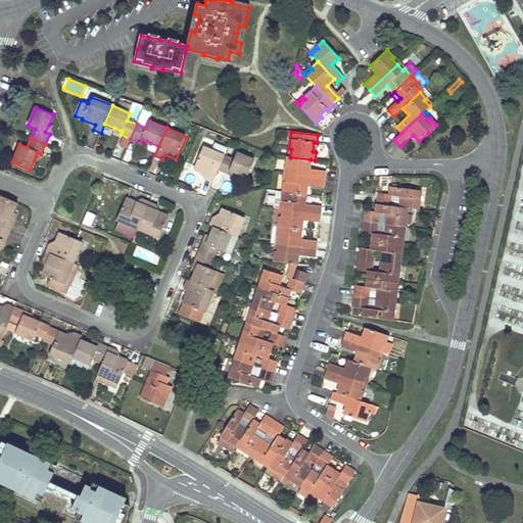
[(216,143),(212,149),(224,154),(226,148),(216,143)]
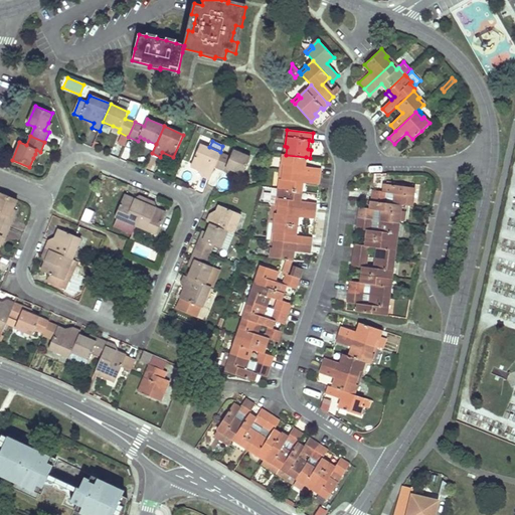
[(202,177),(209,180),(215,167),(221,154),(200,145),(190,167),(203,172),(202,177)]
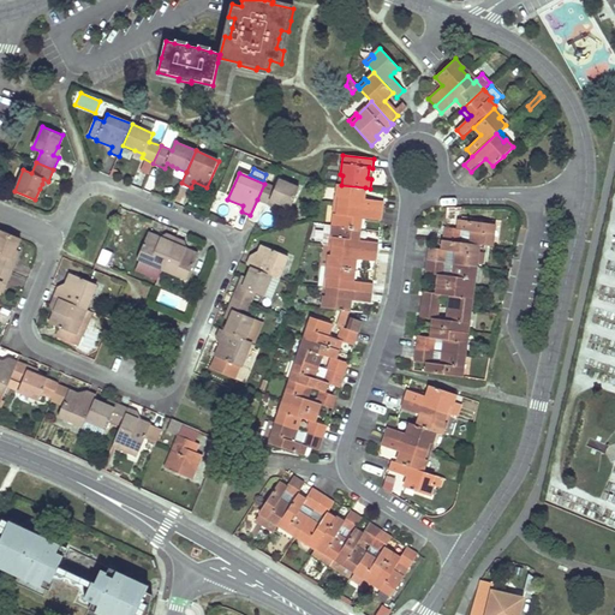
[(275,189),(264,184),(257,199),(268,204),(270,201),(280,204),(291,209),(300,189),(290,184),(279,179),(275,189)]
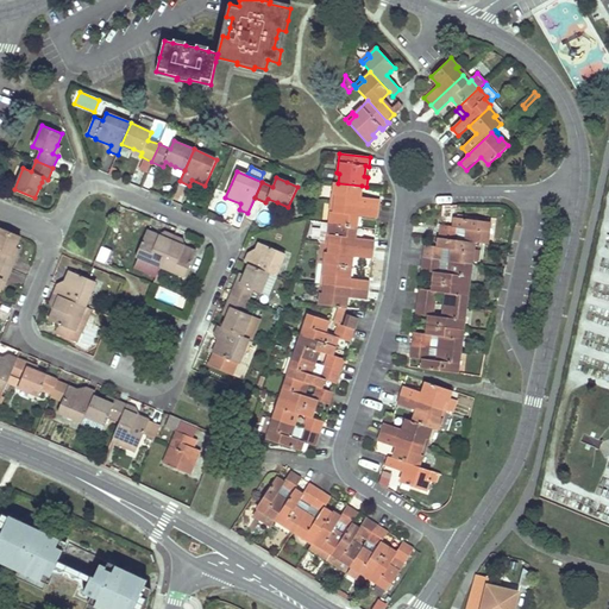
[(336,194),(334,203),(378,209),(380,200),(360,198),(362,186),(338,183),(334,182),(333,194),(336,194)]
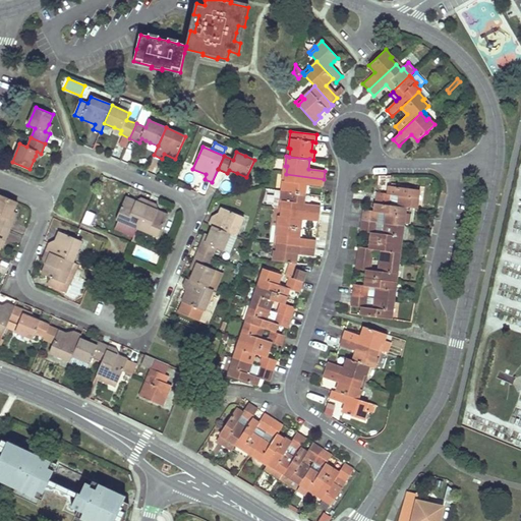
[(282,181),(281,191),(304,194),(306,185),(323,187),(324,179),(286,174),(285,182),(282,181)]
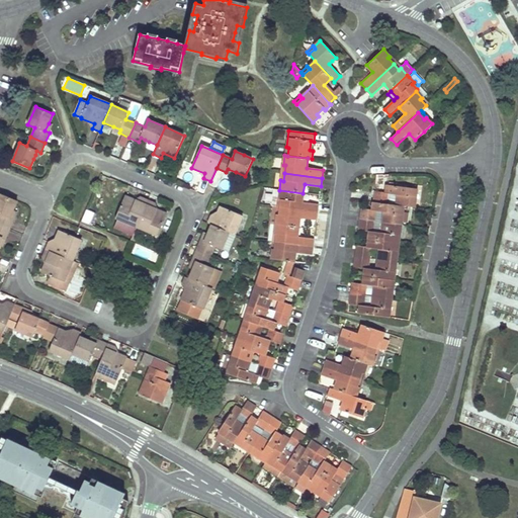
[(373,194),(372,202),(403,206),(415,207),(417,189),(415,188),(389,185),(386,185),(385,192),(385,193),(390,193),(397,194),(397,197),(396,202),(389,201),(390,196),(373,194)]
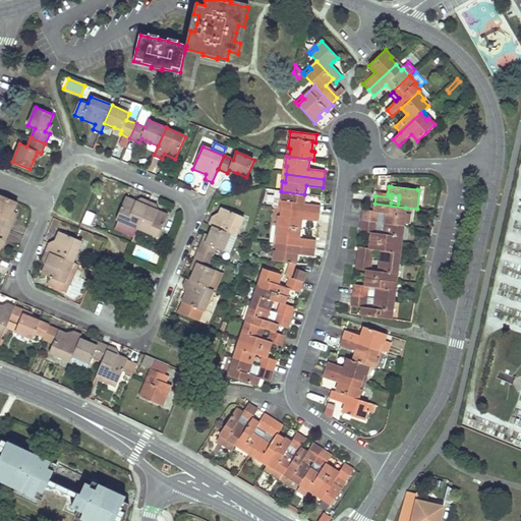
[(275,190),(273,208),(274,208),(281,209),(282,200),(280,200),(281,191),(275,190)]
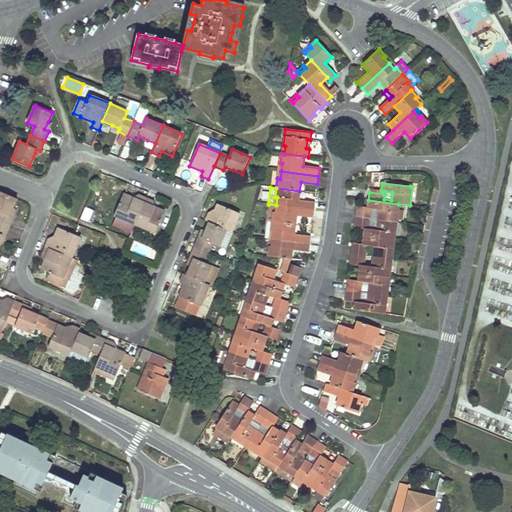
[(277,197),(276,205),(314,210),(315,202),(299,200),(299,191),(276,188),(275,197),(277,197)]
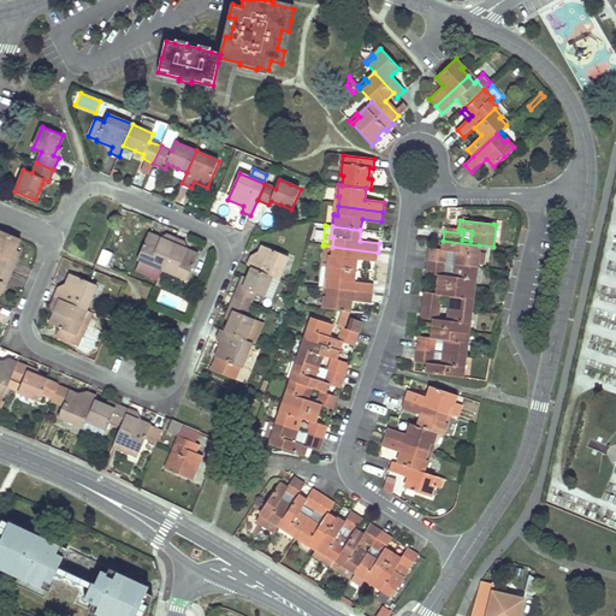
[(21,240),(0,230),(0,267),(11,273),(17,261),(12,259),(16,250),(21,240)]
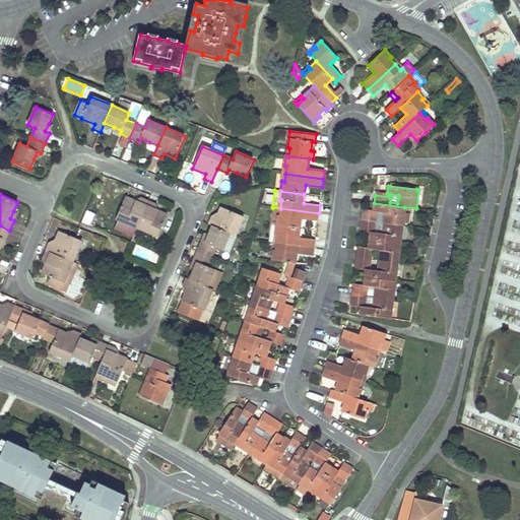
[(137,228),(148,201),(141,198),(139,203),(125,197),(116,218),(137,228)]
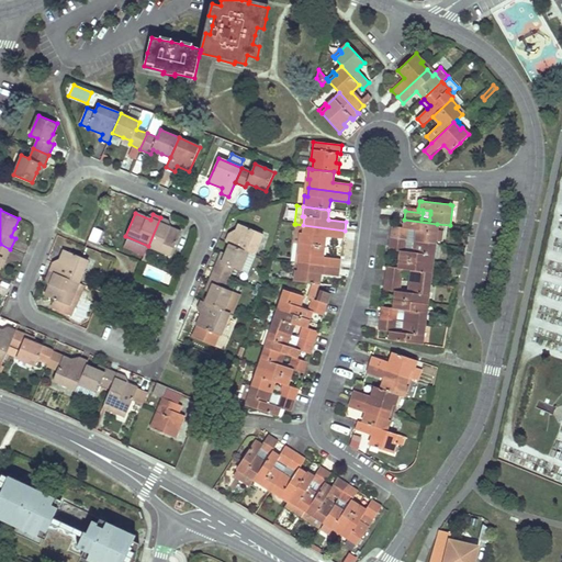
[(168,222),(160,217),(148,246),(171,256),(181,232),(167,226),(167,224),(168,222)]
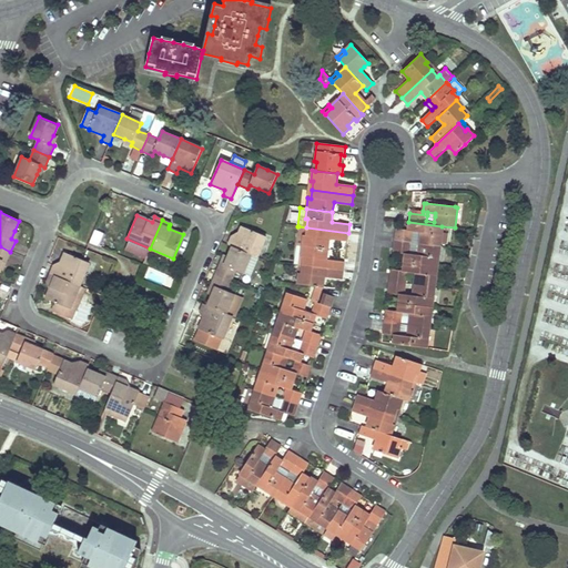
[(418,244),(439,246),(442,226),(408,222),(407,230),(412,231),(419,232),(418,244)]
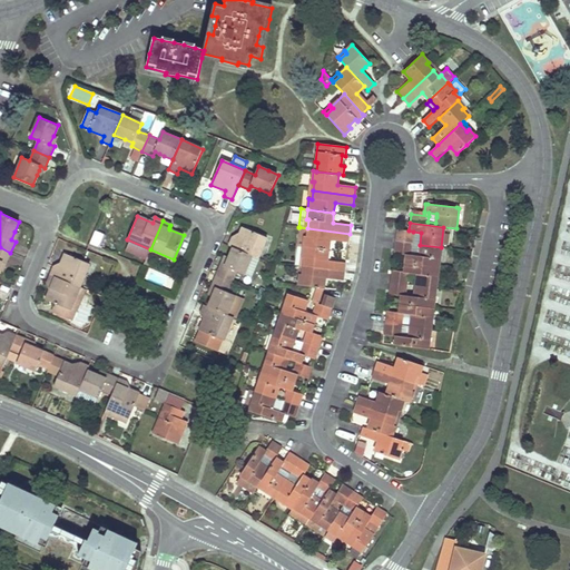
[(229,246),(233,247),(253,255),(259,258),(267,237),(243,227),(237,239),(233,237),(232,242),(229,246)]
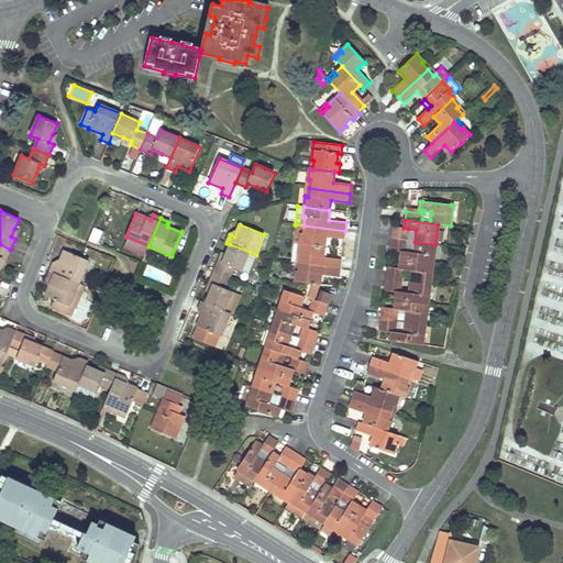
[(296,224),(294,243),(299,244),(300,233),(302,233),(304,225),(296,224)]
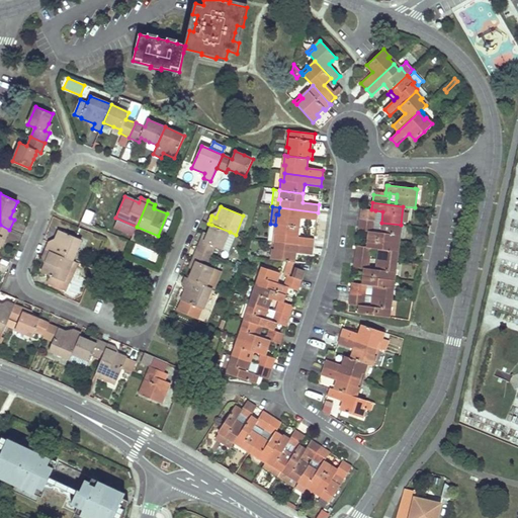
[(276,214),(275,225),(298,228),(299,219),(317,221),(318,212),(279,207),(278,214),(276,214)]
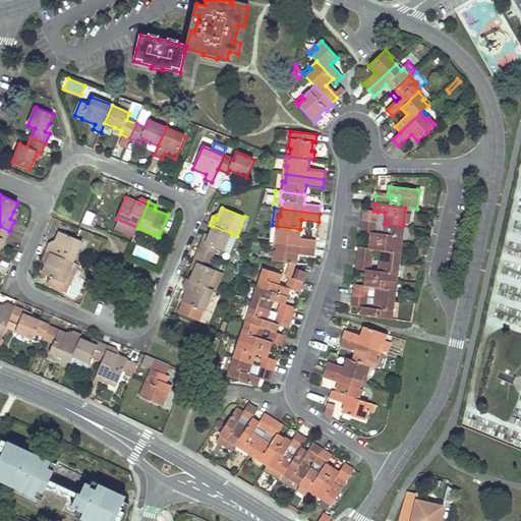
[(92,227),(97,215),(88,210),(81,223),(92,227)]
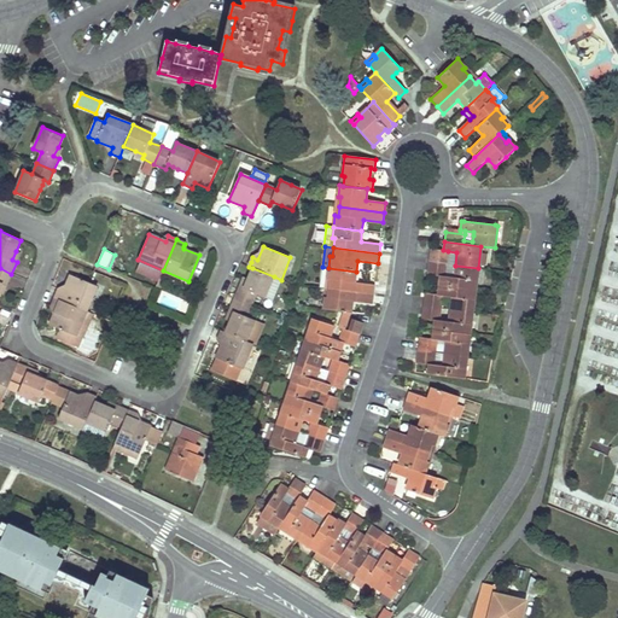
[(456,252),(448,251),(448,255),(447,264),(455,266),(456,252)]
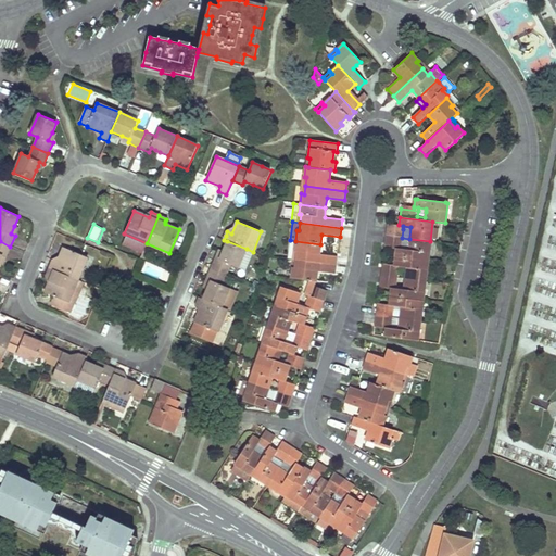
[(386,236),(402,238),(403,229),(387,227),(386,236)]
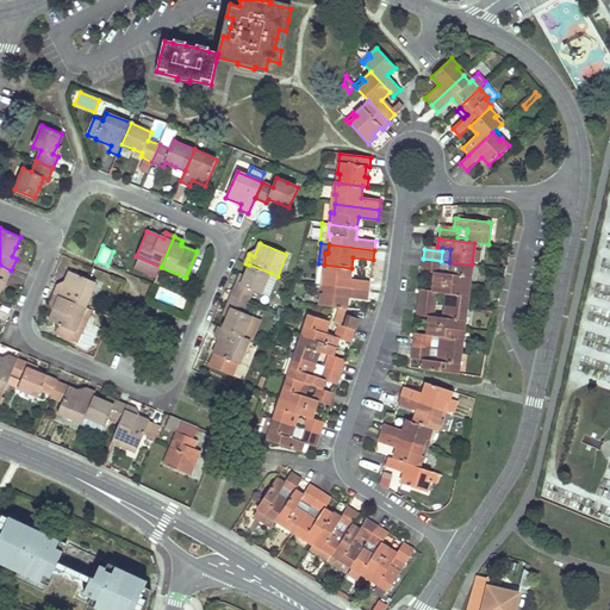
[(440,269),(441,261),(423,259),(423,265),(423,267),(436,269),(440,269)]
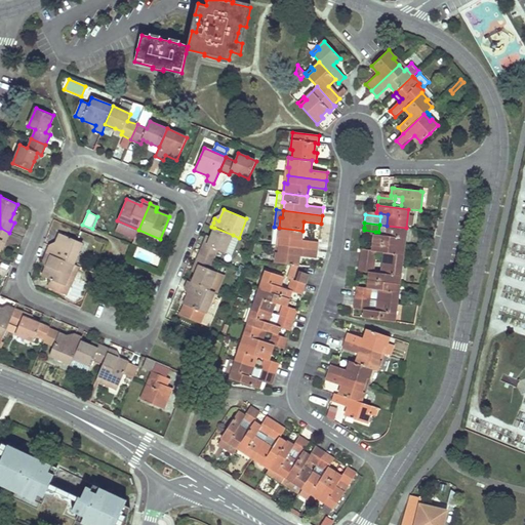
[(379,225),(378,232),(378,235),(386,236),(387,226),(379,225)]
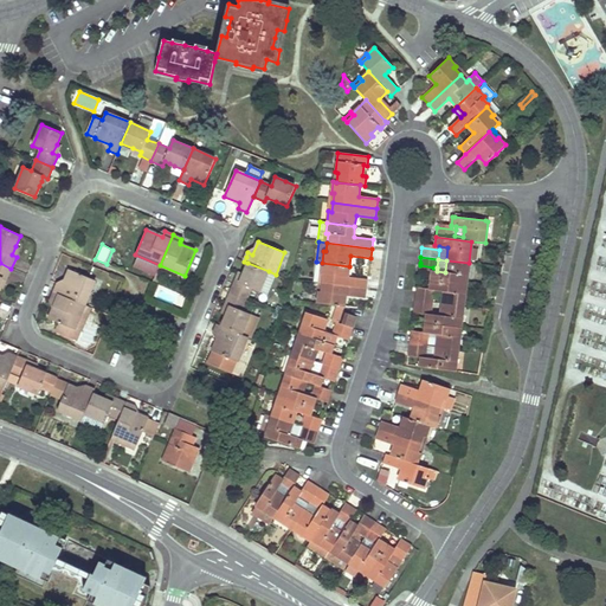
[(466,284),(469,263),(446,260),(445,272),(437,271),(432,270),(432,271),(431,279),(466,284)]
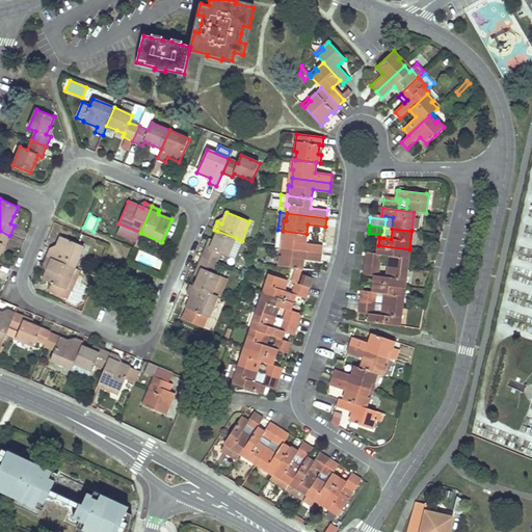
[(280,248),(283,249),(284,241),(282,241),(283,231),(277,230),(275,248),(280,248)]
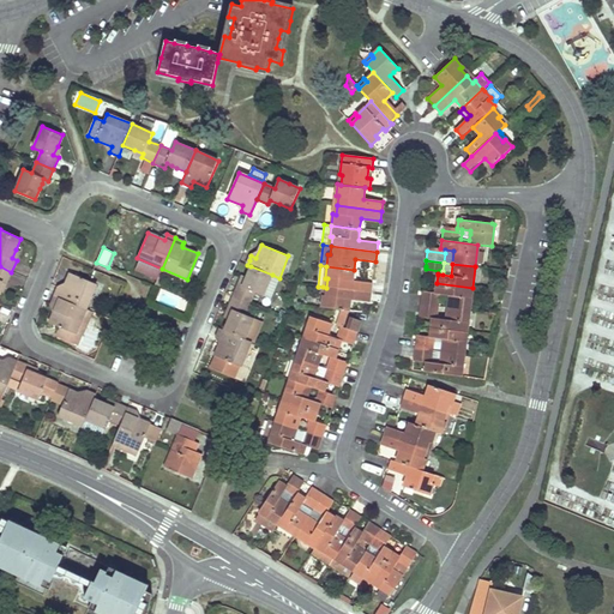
[(0,286),(2,282),(7,283),(11,272),(0,266),(0,286)]
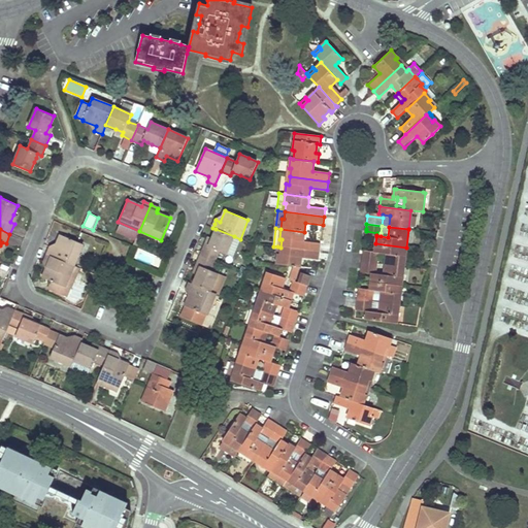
[(234,236),(216,229),(211,239),(208,246),(205,245),(201,255),(216,261),(219,252),(226,255),(234,236)]
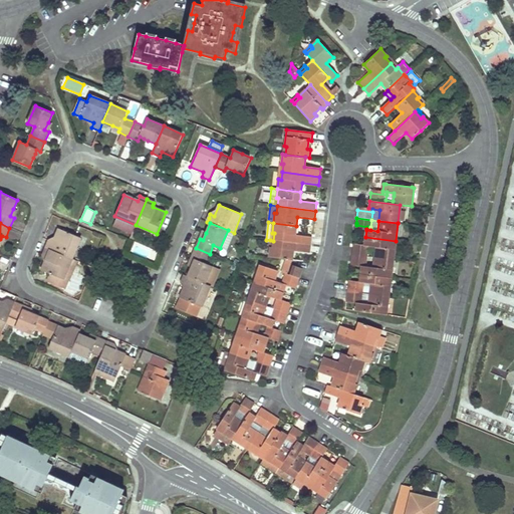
[(296,226),(273,223),(272,233),(274,233),(273,241),(311,245),(312,239),(312,237),(295,235),(296,226)]
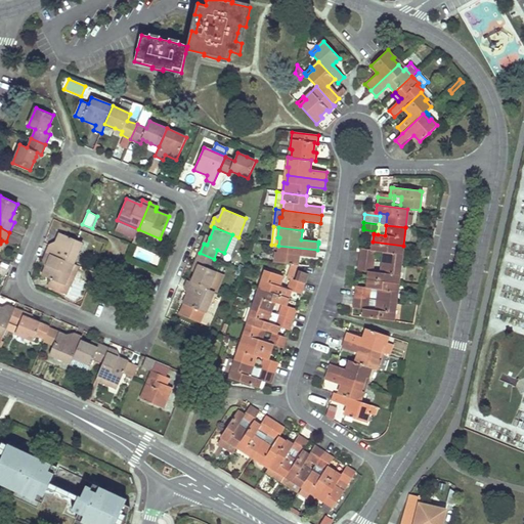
[(49,246),(46,253),(74,264),(83,243),(60,233),(54,248),(49,246)]
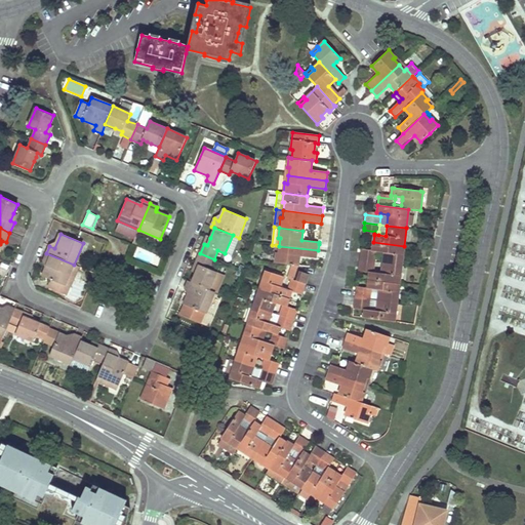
[(402,266),(404,246),(373,242),(372,250),(372,251),(376,251),(376,254),(368,253),(361,252),(360,260),(402,266)]
